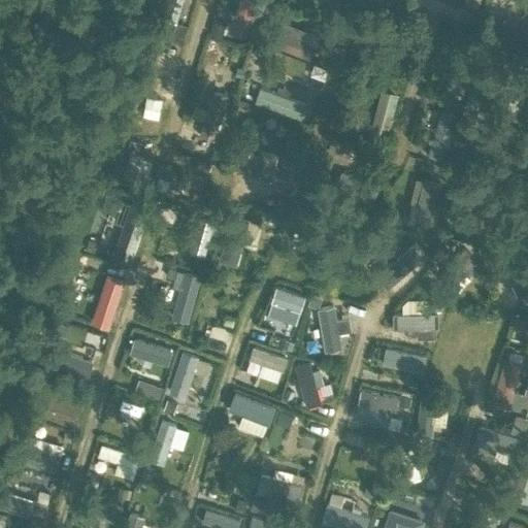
[(167,0),(162,17),(177,21),(184,0),(167,0)]
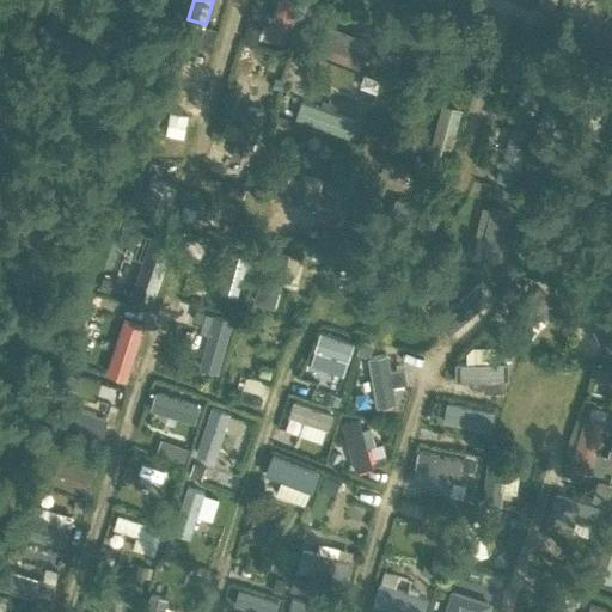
[(277,0),(265,37),(281,43),(291,19),(297,0),(277,0)]
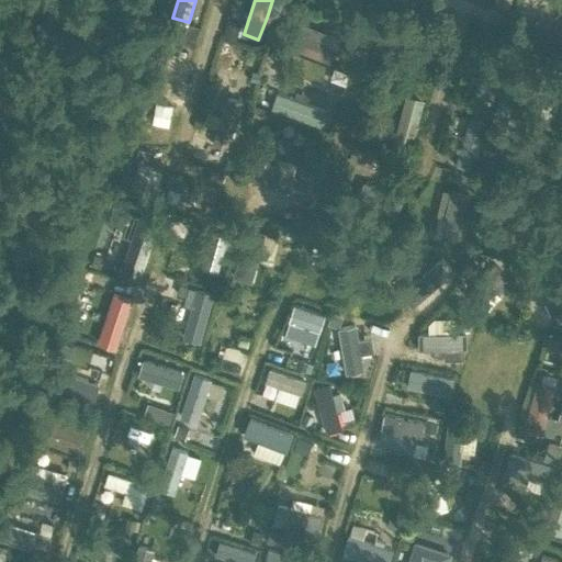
[(239,23),(227,20),(223,35),(235,38),(239,23)]
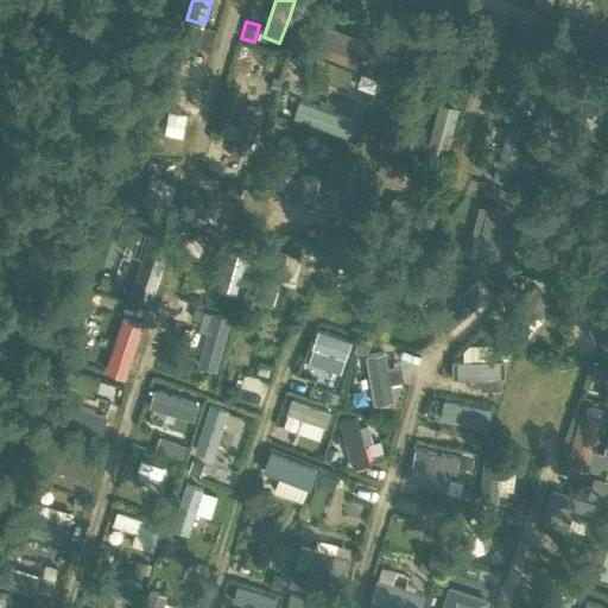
[(216,31),(202,27),(196,45),(210,50),(216,31)]
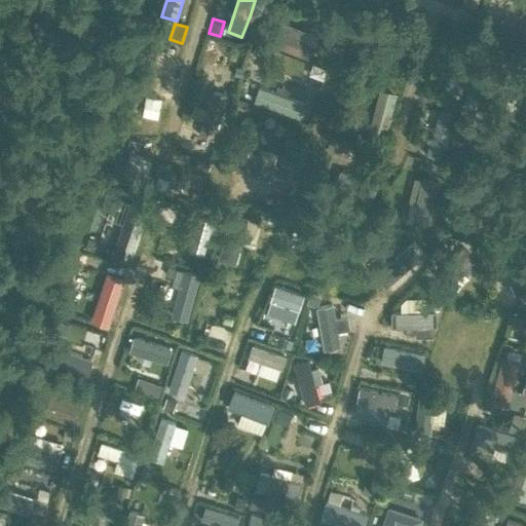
[(278,33),(273,47),(309,60),(314,46),(278,33)]
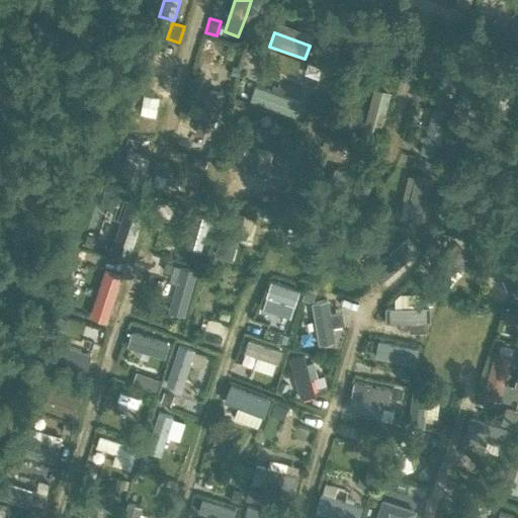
[(446,42),(438,85),(453,88),(460,45),(446,42)]
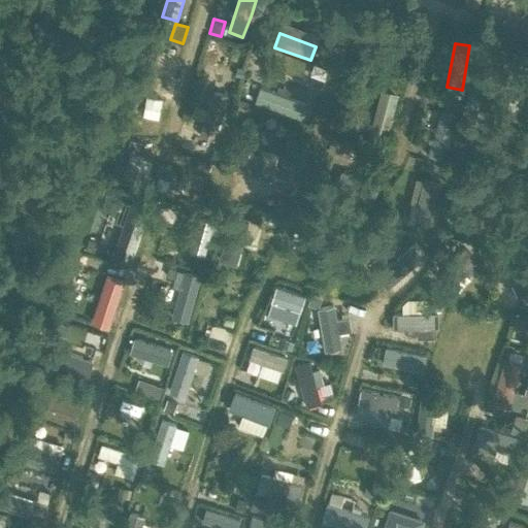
[(259,87),(255,101),(299,118),(304,103),(287,97),(274,93),(259,87)]
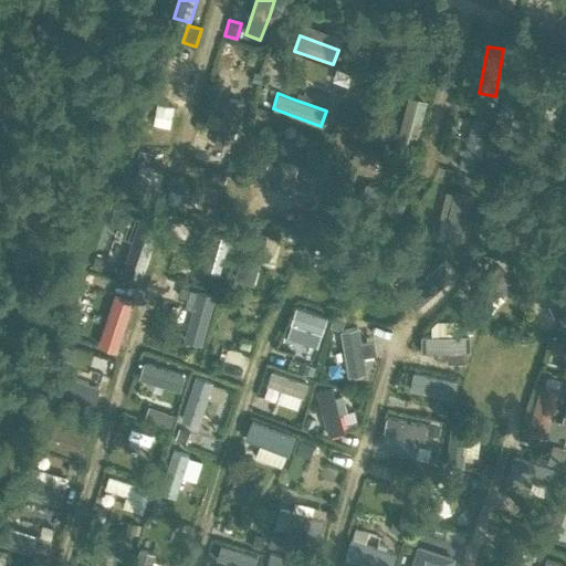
[(229,98),(213,143),(230,148),(245,103),(229,97),(229,98)]
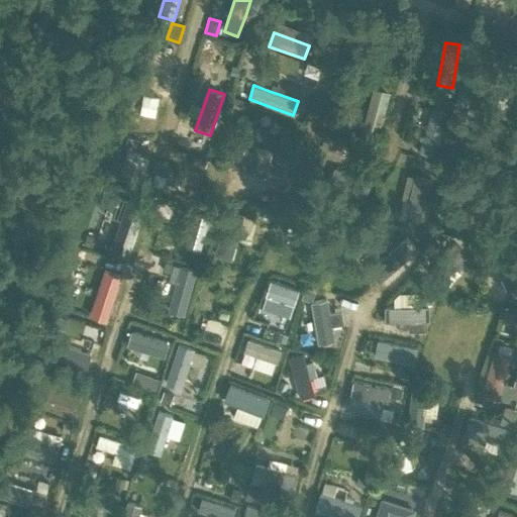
[(374,89),(359,138),(378,143),(391,93),(374,89)]
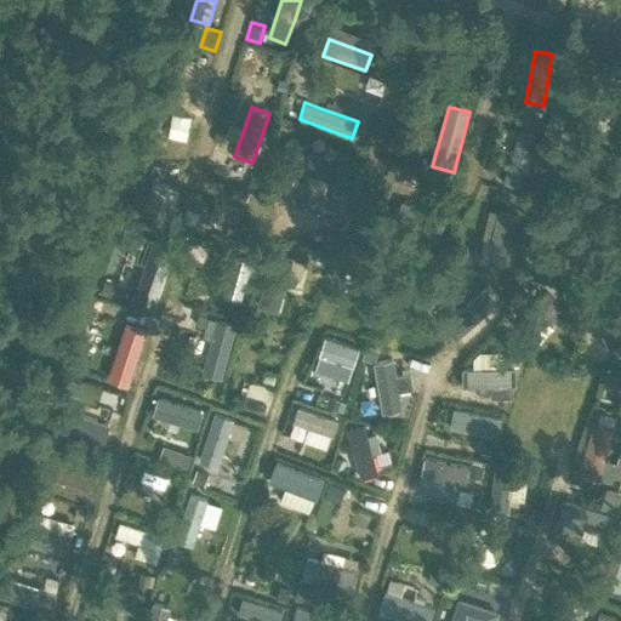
[(205,166),(221,174),(238,135),(223,129),(205,166)]
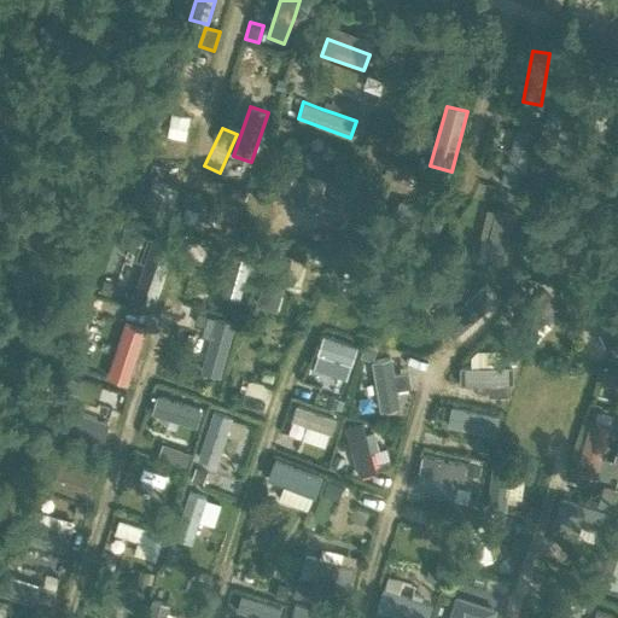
[(516,132),(501,181),(519,187),(534,136),(516,132)]
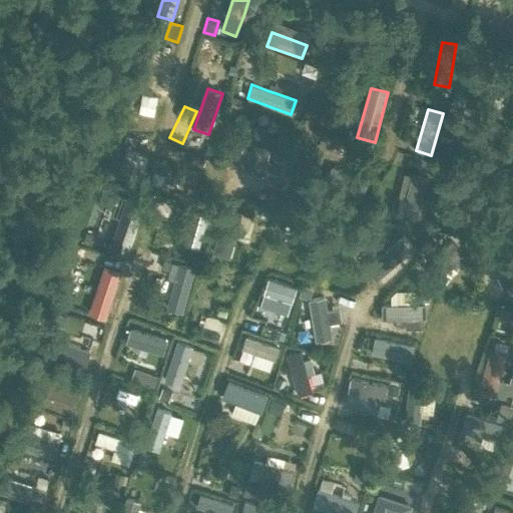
[(321,134),(317,147),(331,151),(335,138),(321,134)]
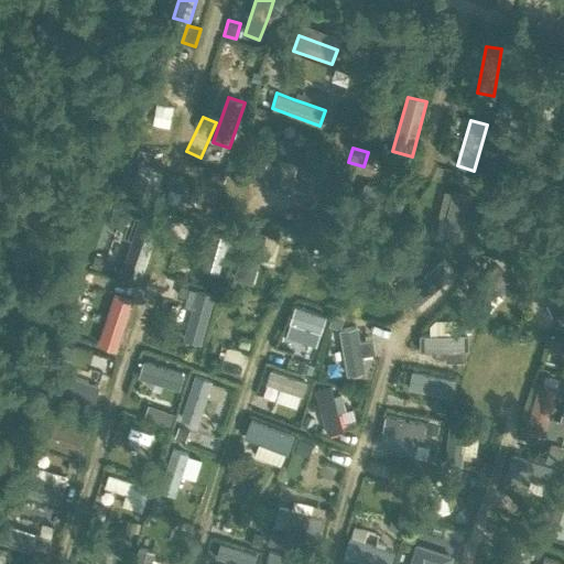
[(251,163),(246,179),(304,198),(310,183),(294,177),(264,167),(251,163)]
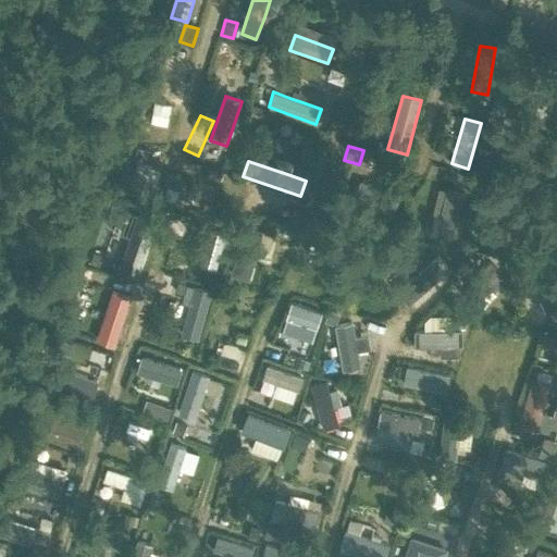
[(136,163),(127,190),(152,198),(160,171),(136,163)]
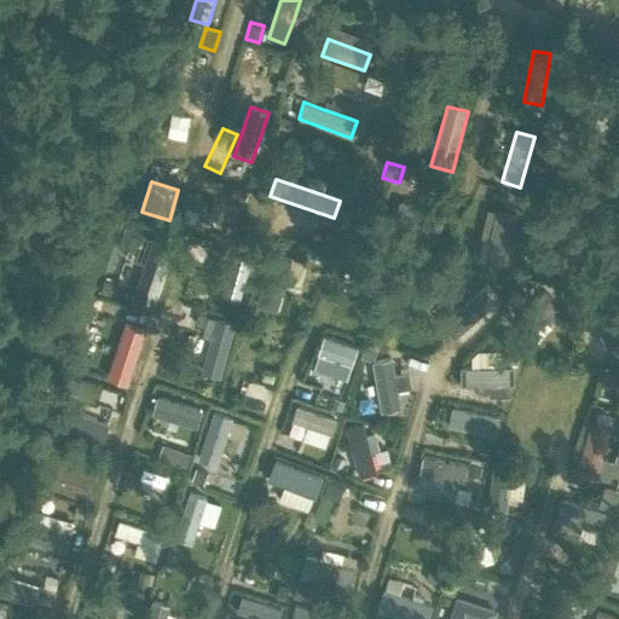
[(554,186),(550,200),(567,206),(572,192),(554,186)]
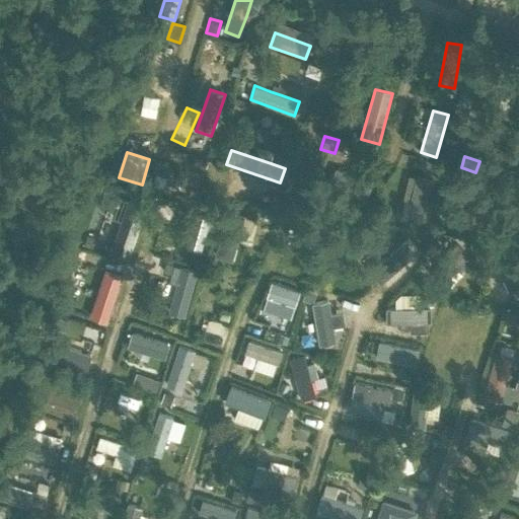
[(335,169),(330,184),(367,195),(372,179),(335,169)]
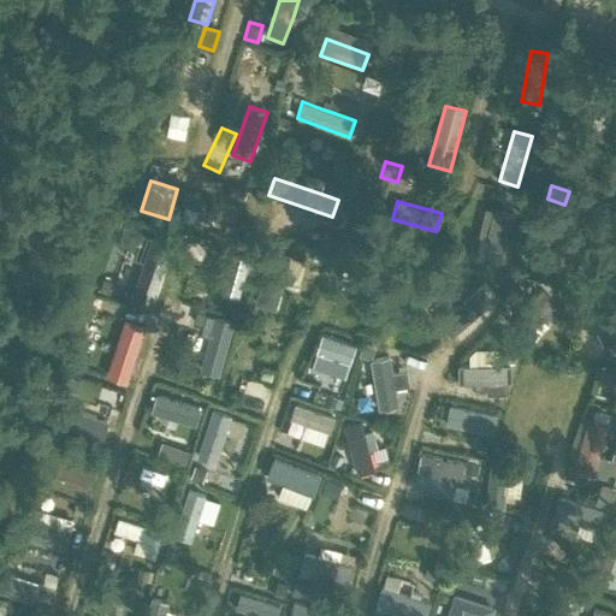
[(486,240),(481,261),(501,266),(513,213),(493,208),(493,209),(486,240)]
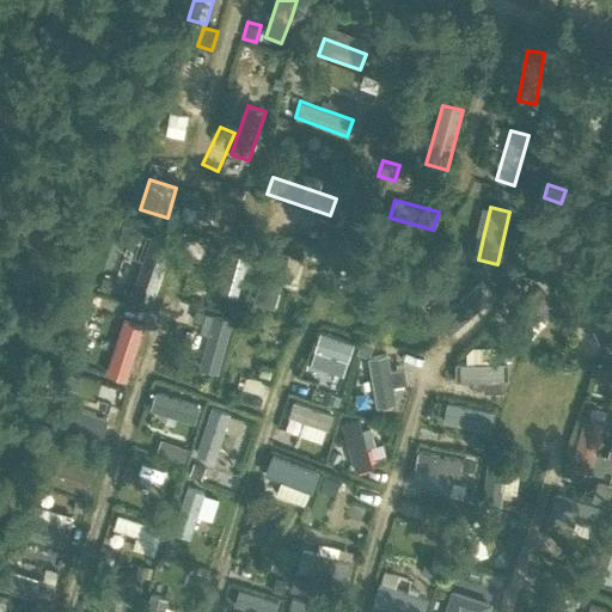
[(151,237),(130,294),(151,301),(172,244),(151,237)]
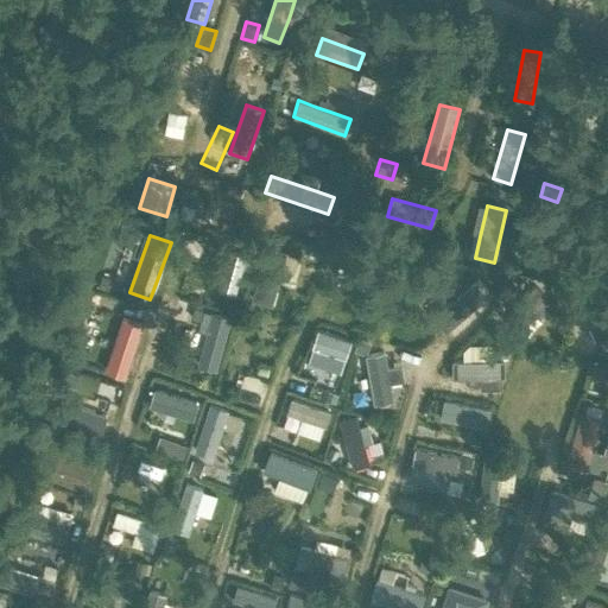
[(197,239),(187,244),(191,254),(202,249),(197,239)]
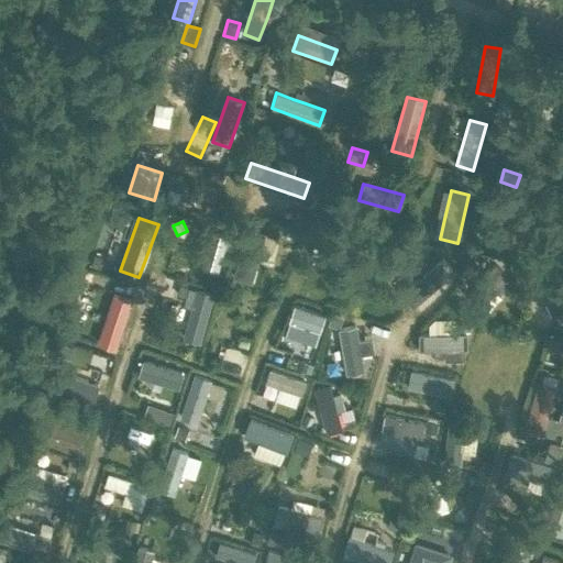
[(246,232),(234,275),(253,280),(265,236),(246,232)]
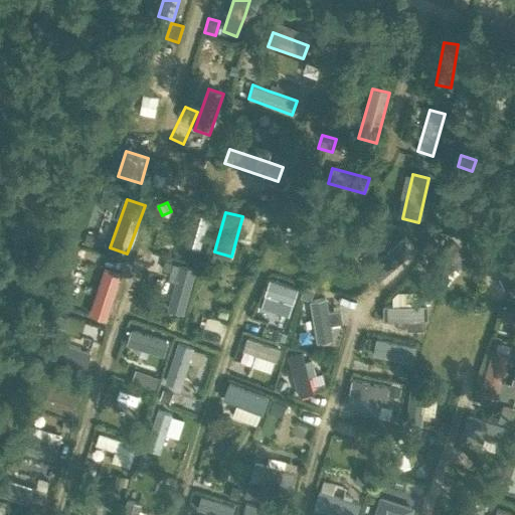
[(193,213),(184,245),(199,249),(208,217),(193,213)]
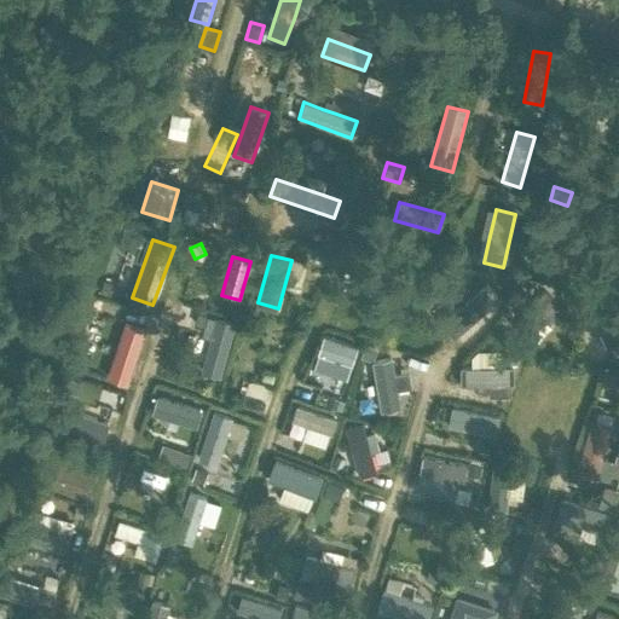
[(447,281),(462,285),(468,267),(455,261),(447,281)]
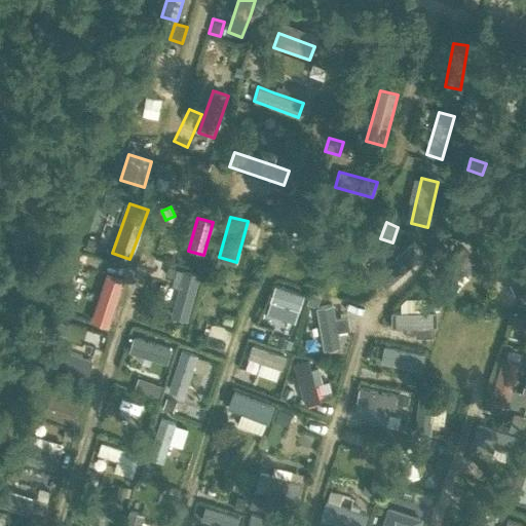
[(88,238),(85,249),(95,252),(98,241),(88,238)]
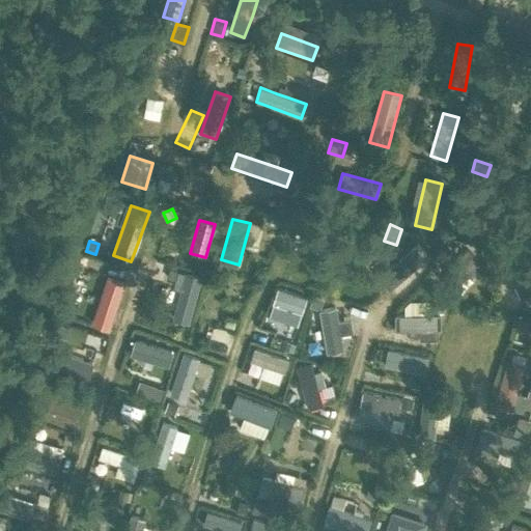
[(416,244),(379,276),(389,288),(423,259),(427,256),(416,244)]
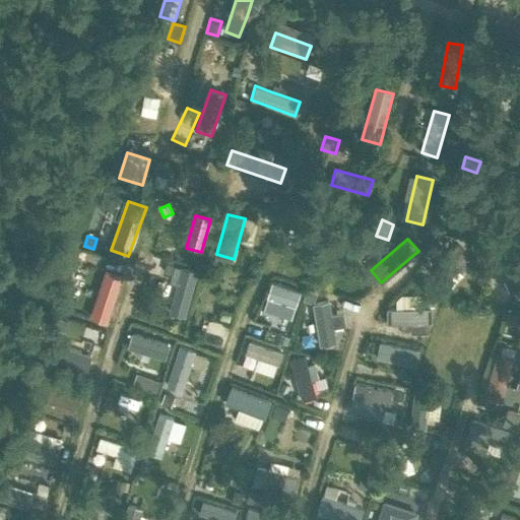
[(432,243),(427,253),(438,258),(442,248),(432,243)]
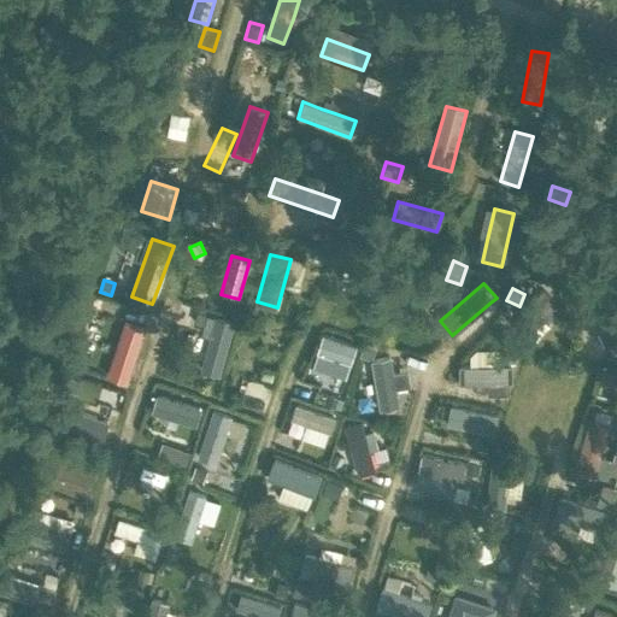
[(211,338),(201,370),(222,375),(235,323),(216,317),(211,338)]
